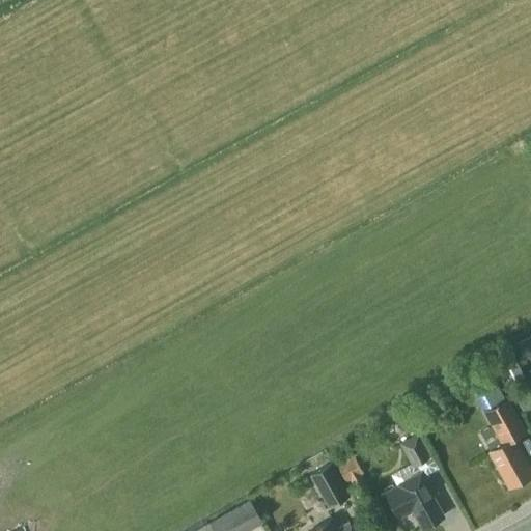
[(508,385),(525,375),(510,351),(494,359),(508,385)]
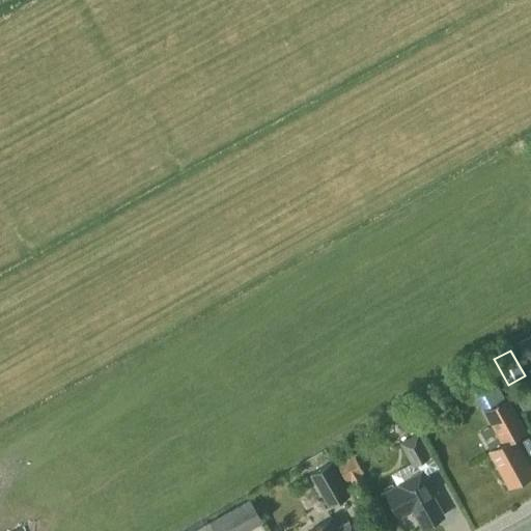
[(530,474),(530,468),(514,438),(527,430),(508,398),(506,399),(497,383),(477,393),(486,410),(484,412),(503,444),(490,451),(509,486),(530,474)]
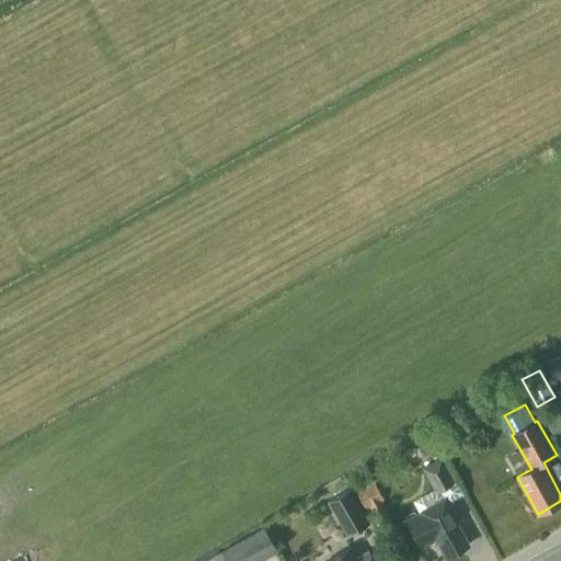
[(460,434),(443,428),(438,442),(456,448),(460,434)]
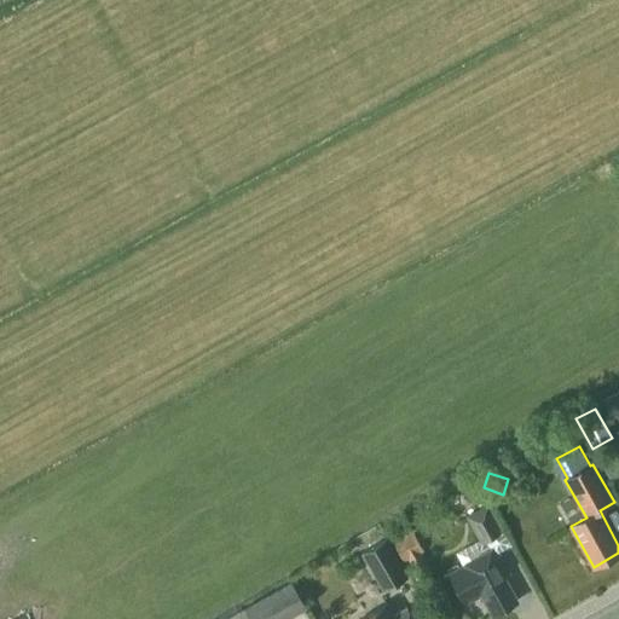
[(487,503),(466,515),(481,543),(502,531),(487,503)]
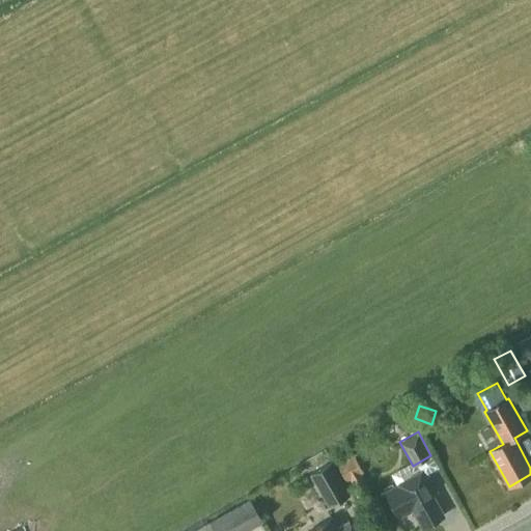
[(355,454),(352,454),(336,462),(346,481),(351,478),(355,486),(365,481),(360,473),(363,471),(355,454)]
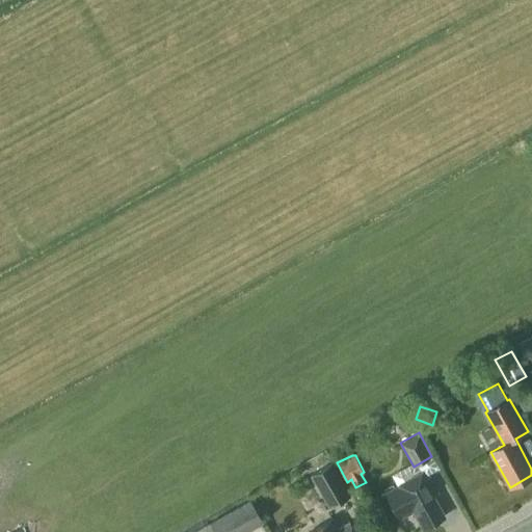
[(350,495),(333,462),(311,475),(329,507),(350,495)]
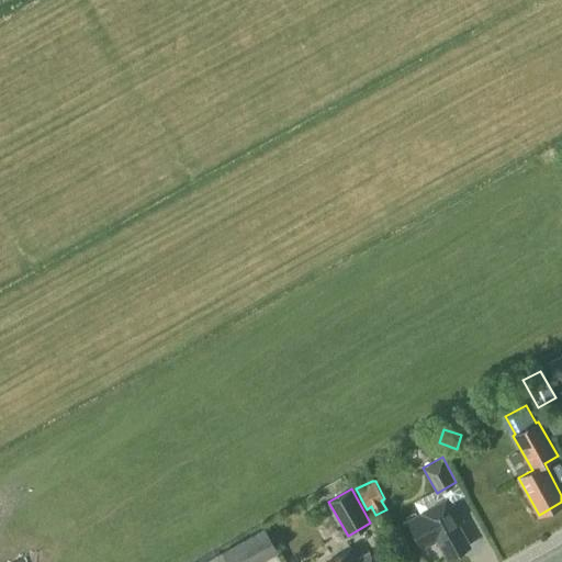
[(423,548),(437,540),(446,559),(470,546),(459,525),(463,523),(449,496),(420,512),(422,513),(407,520),(423,548)]
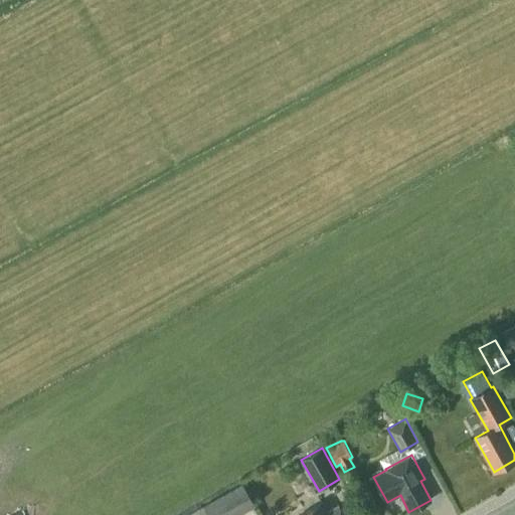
[(235,514),(254,505),(242,483),(185,514),(235,514)]
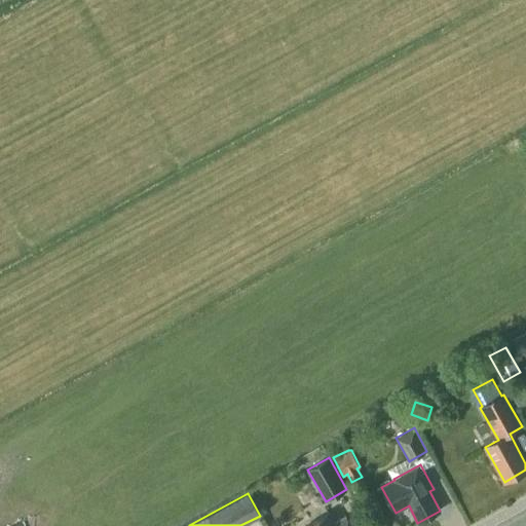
[(305,524),(306,525),(350,525),(344,516),(334,521),(329,512),(305,524)]
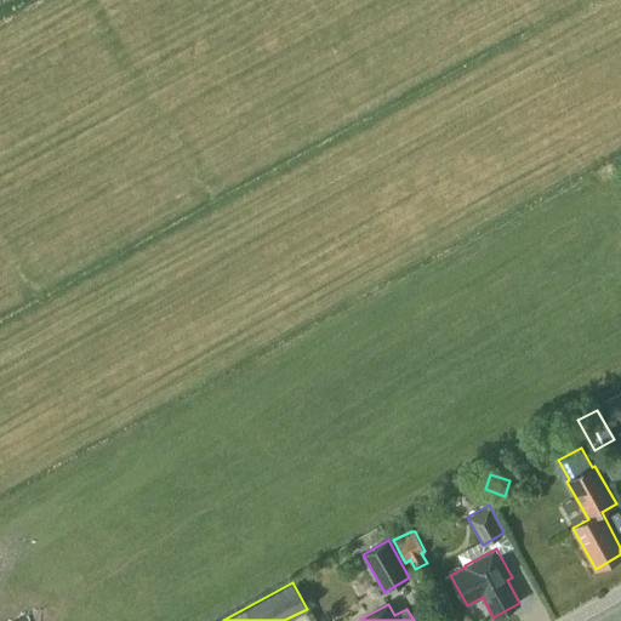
All buildings are outlined.
